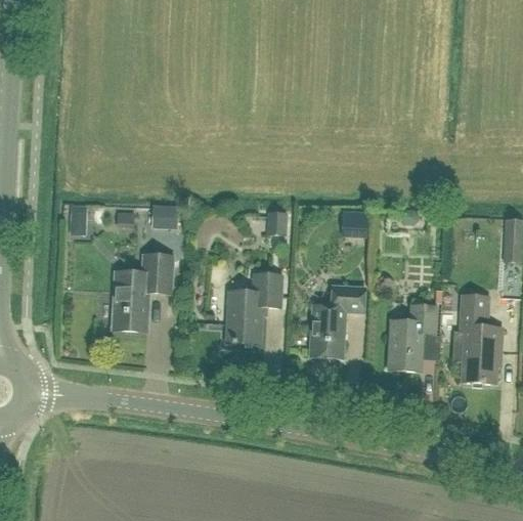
[(287,236),(288,212),(268,211),(267,235),(287,236)]
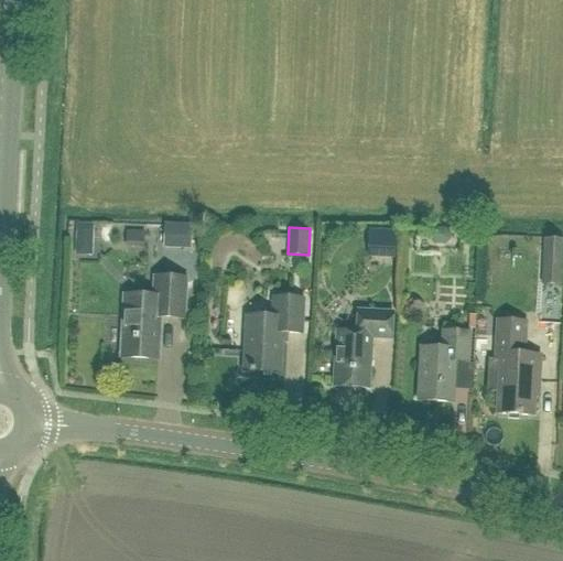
[(144,230),(128,229),(128,255),(144,255),(144,230)]
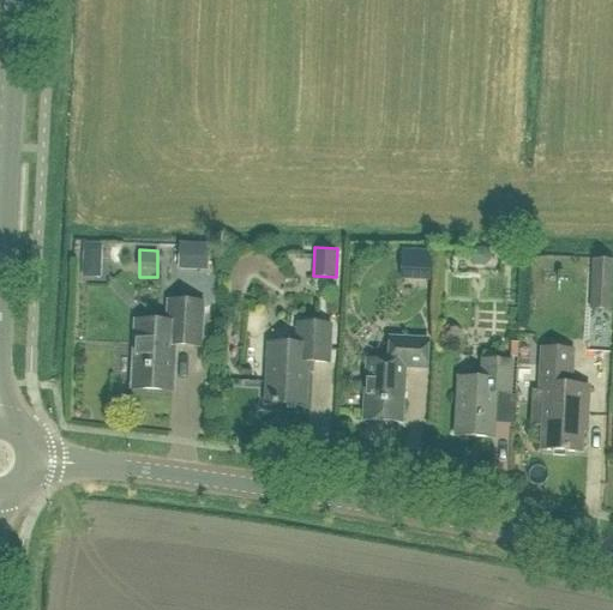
[(612,259),(593,259),(590,309),(612,310),(612,259)]
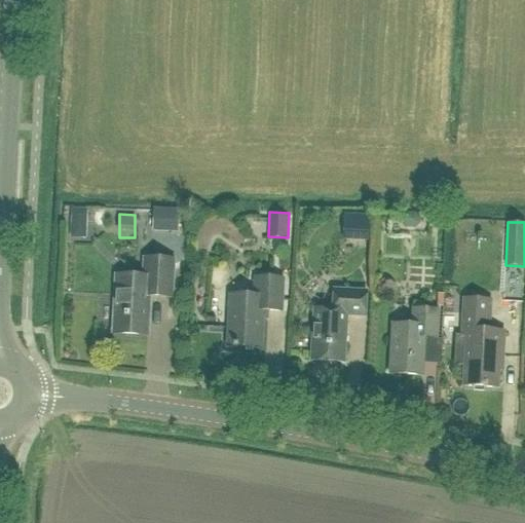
[(172,294),(174,259),(146,258),(145,276),(117,275),(114,331),(148,332),(149,301),(147,301),(148,293),(172,294)]
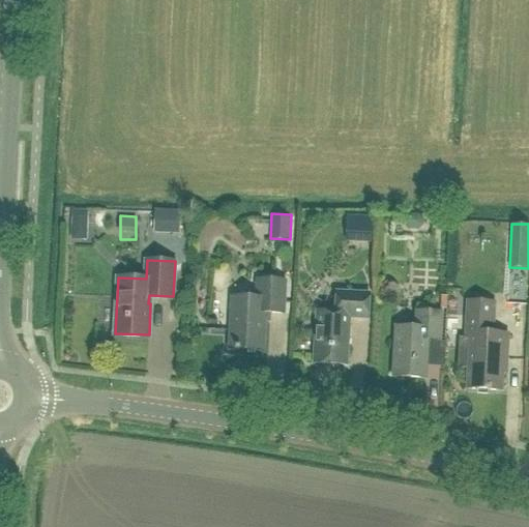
[(284,312),(286,279),(258,277),(257,296),(233,295),(230,348),(240,348),(263,349),(265,311),(284,312)]
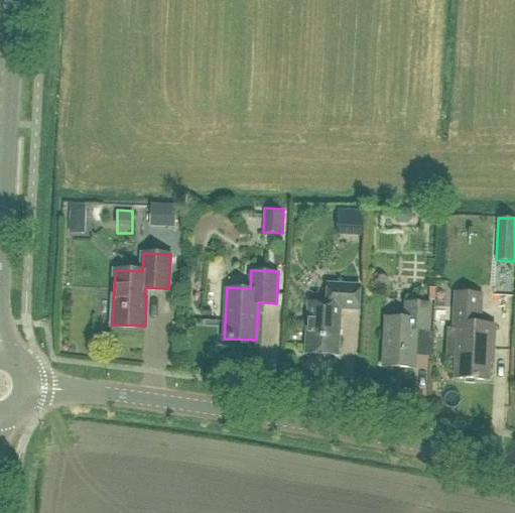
[(359,308),(360,284),(328,282),(327,302),(308,301),(305,352),(338,353),(341,307),(359,308)]
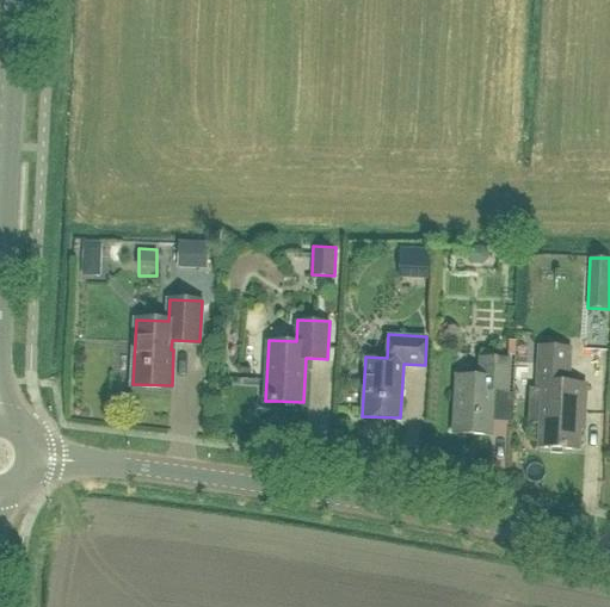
[(584,417),(586,383),(570,382),(571,346),(540,345),(537,388),(543,388),(540,446),(579,448),(580,417),(584,417)]
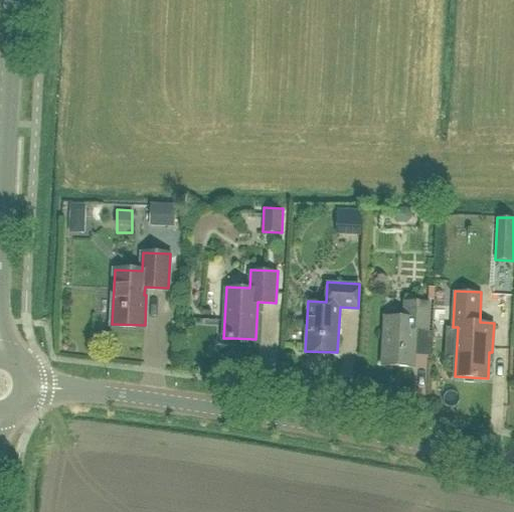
[(429,330),(431,304),(405,303),(404,318),(386,317),(383,365),(415,367),(417,330),(429,330)]
